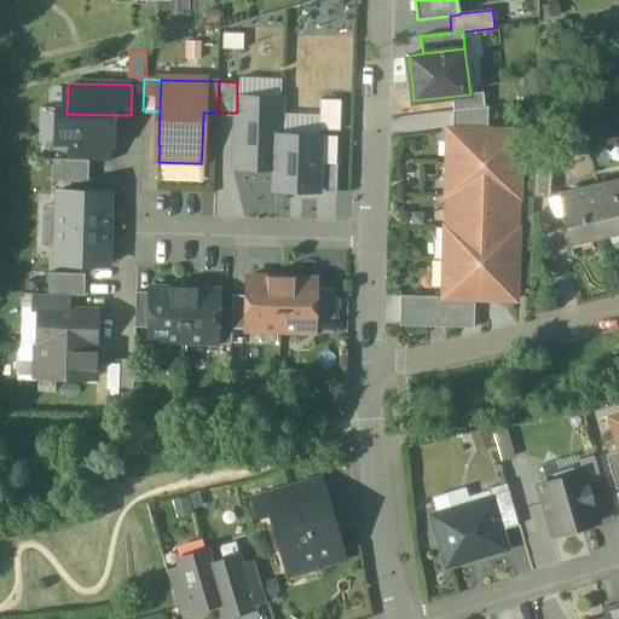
[(281,94),(237,93),(237,113),(236,166),(279,167),(281,128),(281,94)]
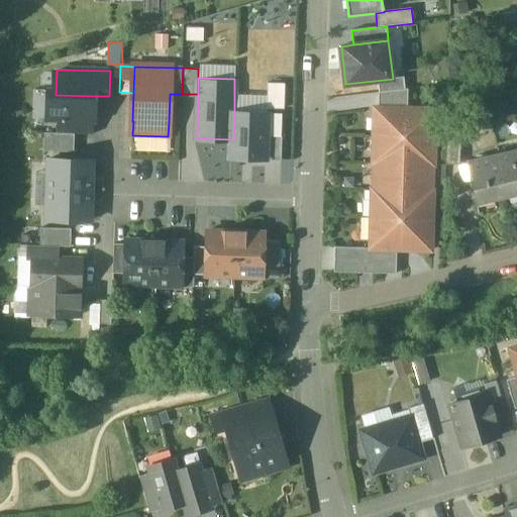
[(408,89),(380,92),(379,108),(408,109),(408,89)]
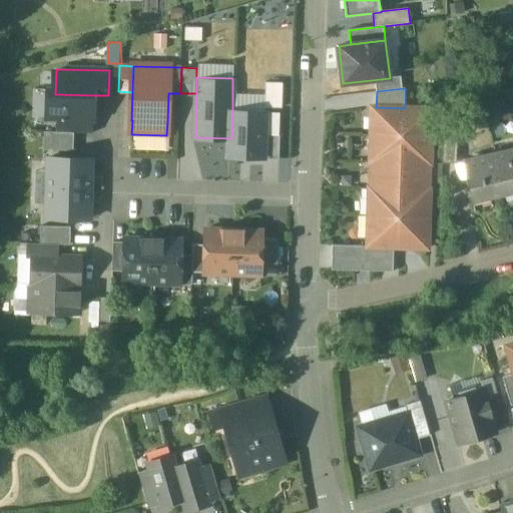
[(46,93),(46,118),(93,120),(93,95),(55,94),(46,93)]
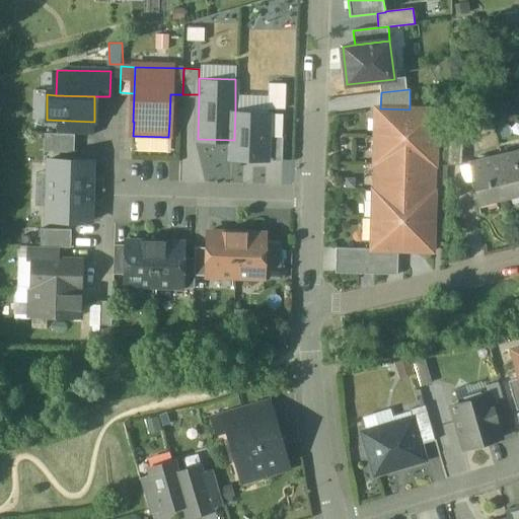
[(271,108),(235,107),(234,140),(234,158),(270,159),(271,135),(271,108)]
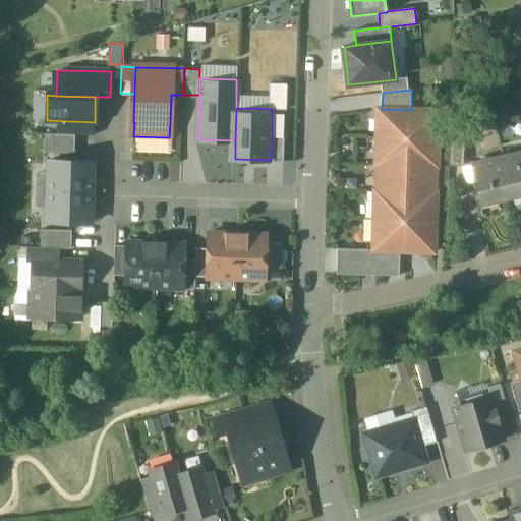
[(382,109),(380,109),(380,110),(382,111),(382,137),(439,138),(439,115),(439,112),(436,111),(435,111),(411,110),(382,109)]
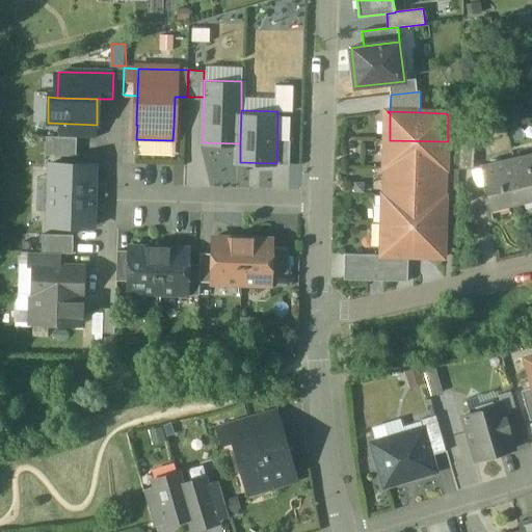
[(97,125),(58,124),(58,137),(97,138),(97,125)]
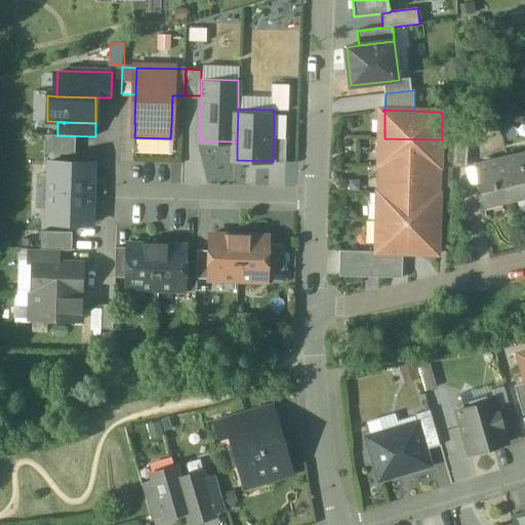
[(76,136),(45,135),(44,153),(75,154),(76,136)]
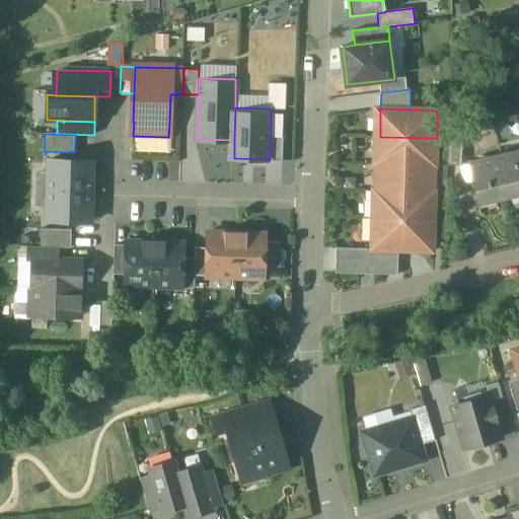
[(282,135),(271,135),(270,159),(282,159),(282,135)]
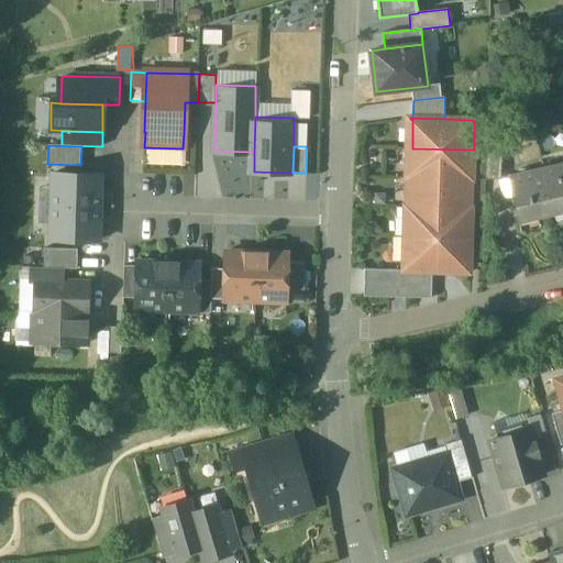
[(474,150),(412,148),(411,177),(472,179),(472,175),(473,175),(474,150)]
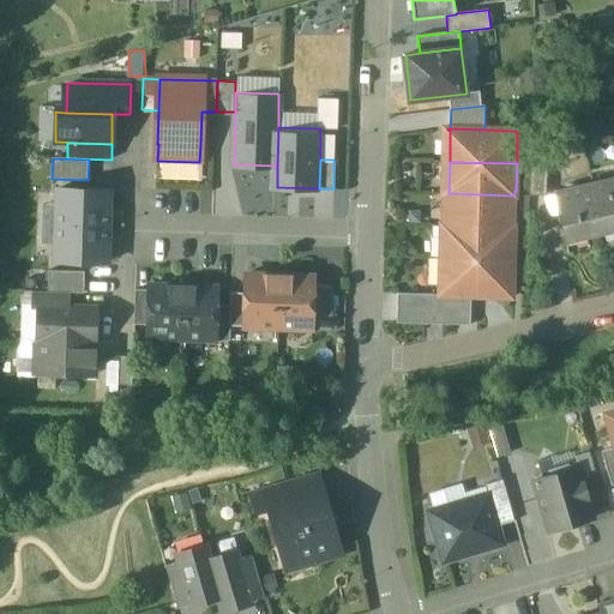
[(547,167),(531,167),(530,196),(546,196),(547,167)]
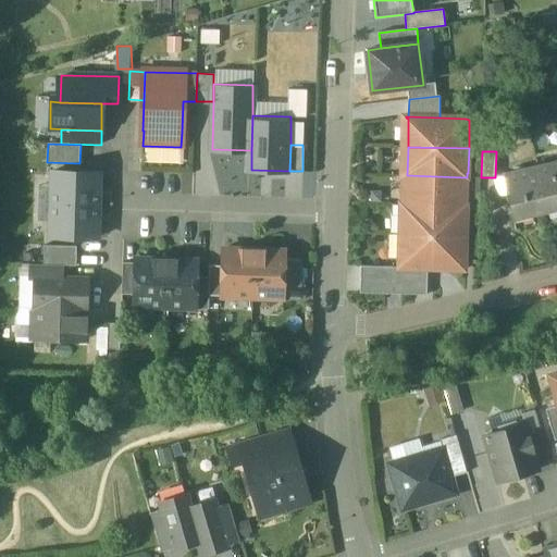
[(556,162),(539,166),(548,211),(548,208),(556,206),(556,162)]
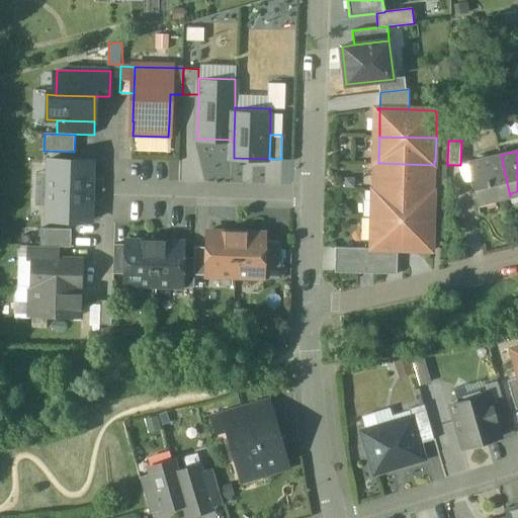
[(501,155),(467,162),(477,203),(479,203),(478,200),(508,193),(509,196),(510,196),(501,155)]
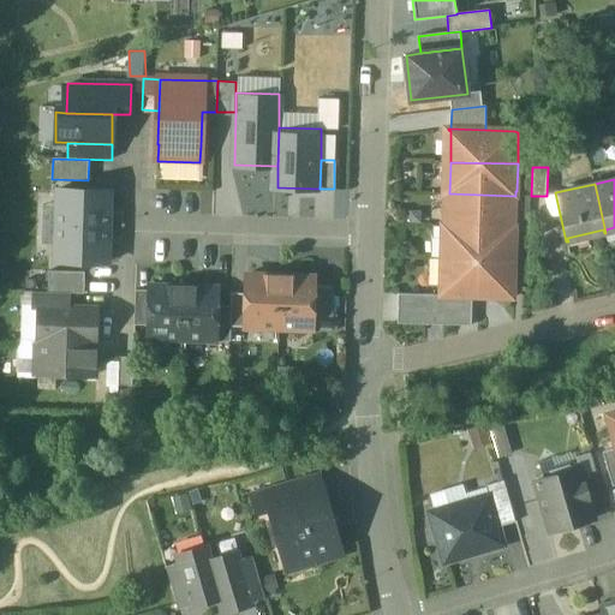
[(237,185),(216,185),(215,214),(236,215),(237,185)]
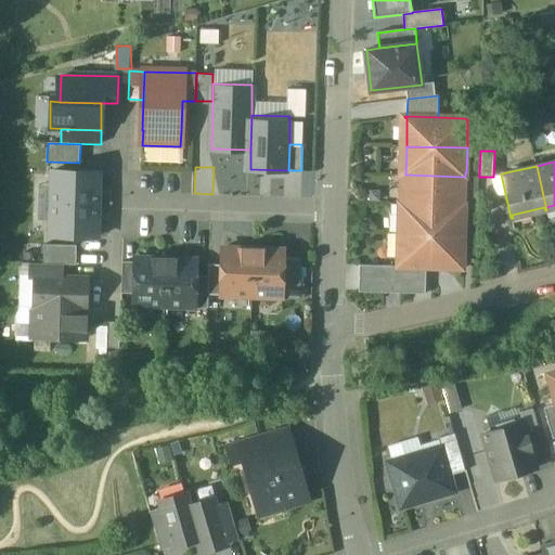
[(98,205),(99,172),(51,171),(50,204),(98,205)]
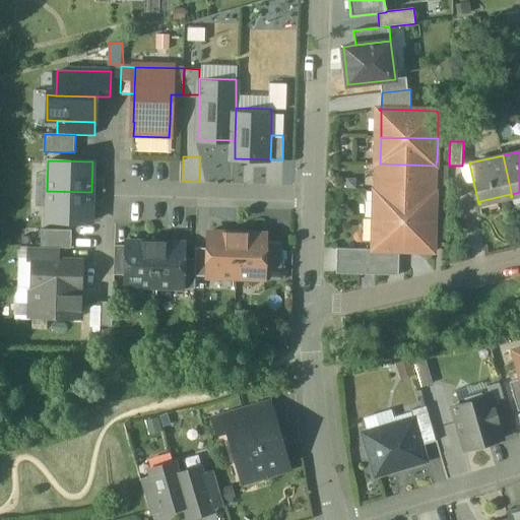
[(436,166),(380,164),(379,191),(435,192),(436,192),(437,166),(436,166)]
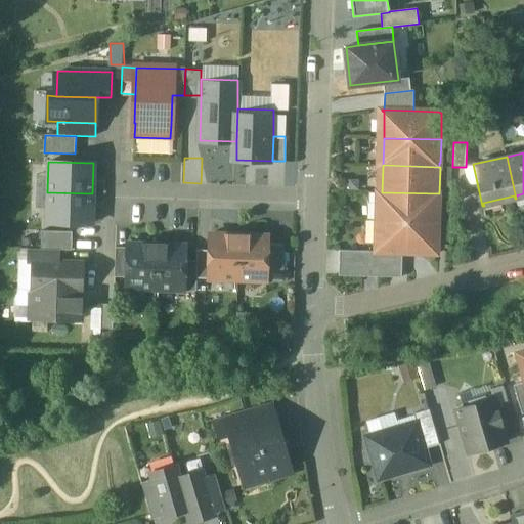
[(91,224),(92,193),(47,192),(46,223),(91,224)]
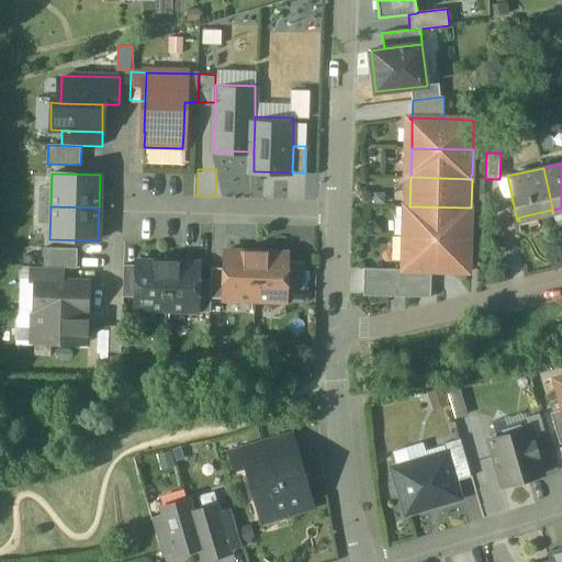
[(470,208),(409,206),(408,236),(470,237),(471,213),(470,213),(470,208)]
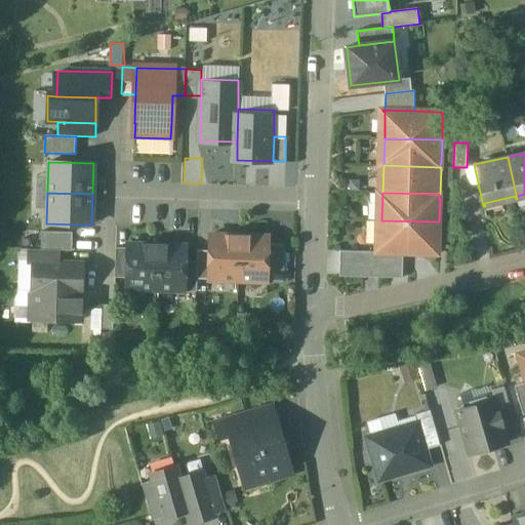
[(439,221),(381,220),(380,252),(403,252),(403,253),(434,254),(434,253),(438,253),(438,250),(439,221)]
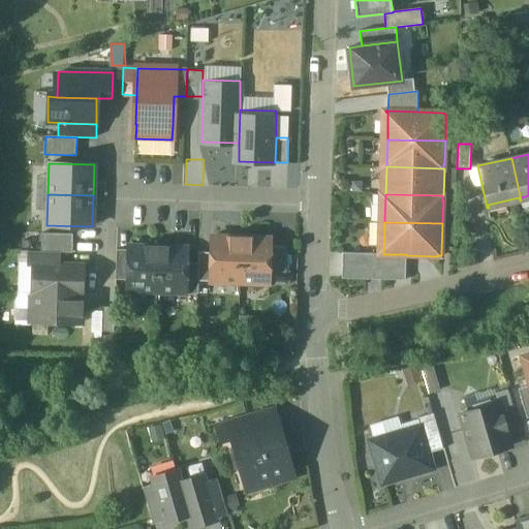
[(41,234),(41,251),(59,252),(72,252),(73,235),(41,234)]
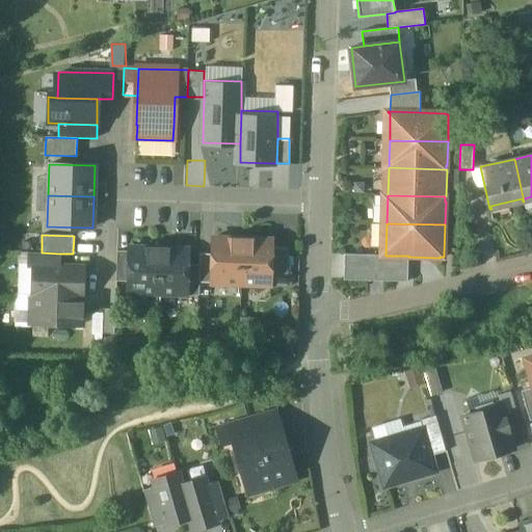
[(242,238),(213,237),(213,254),(212,283),(241,284),(242,238)]
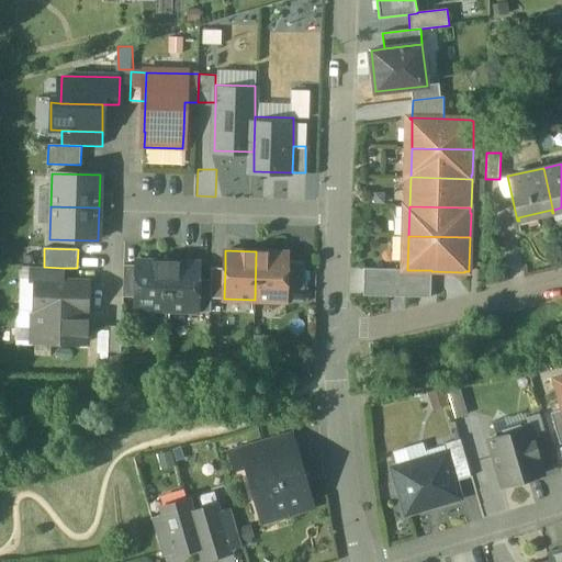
[(287,253),(256,251),(255,300),(285,301),(287,261),(287,253)]
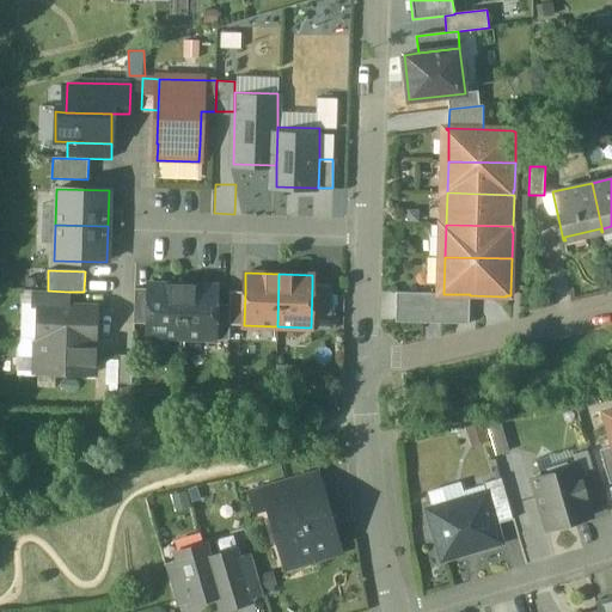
[(183,286),(150,285),(148,324),(148,337),(182,338),(183,286)]
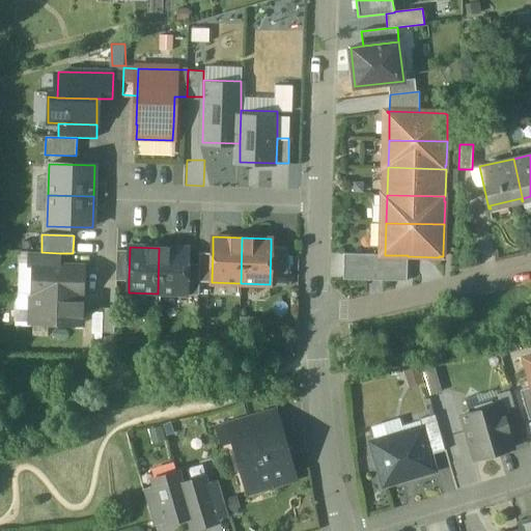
[(287,248),(271,247),(270,284),(286,285),(287,248)]
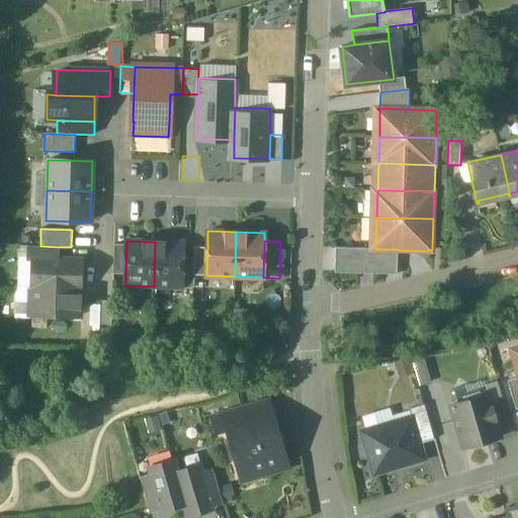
[(183,243),(155,242),(154,286),(182,287),(182,258),(183,243)]
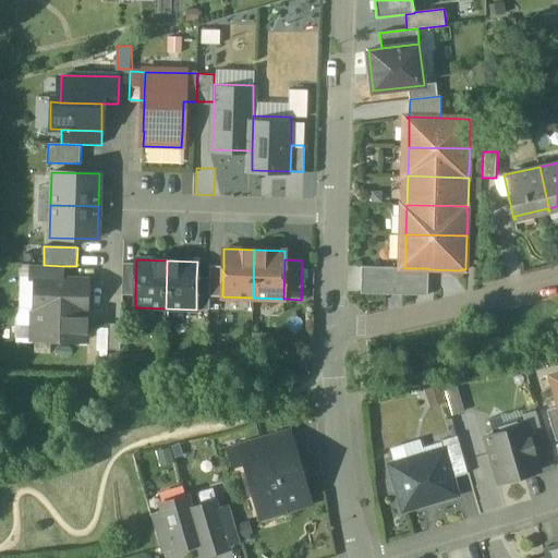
[(136,264),(123,263),(122,294),(135,295),(136,264)]
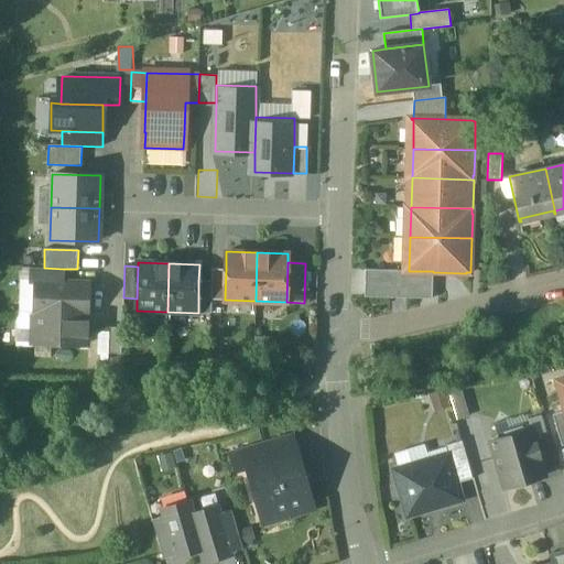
[(44,268),(32,268),(31,283),(35,283),(35,281),(62,282),(63,269),(44,268)]
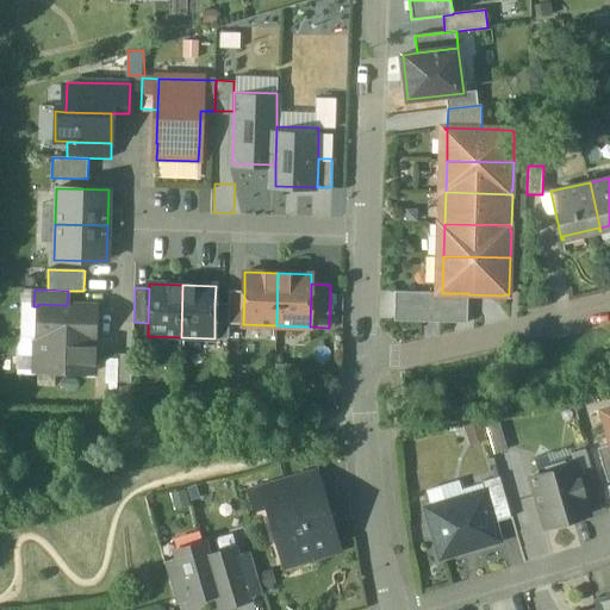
[(244,291),(229,291),(229,304),(230,304),(229,324),(243,324),(244,291)]
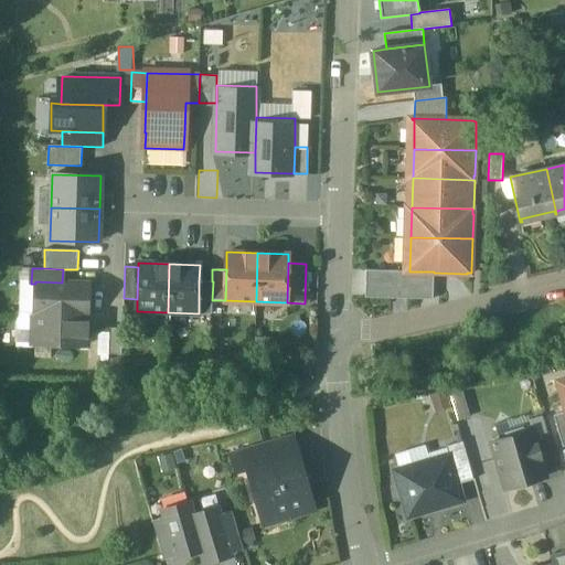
[(409,272),(366,269),(365,297),(434,299),(434,273),(434,272),(409,272)]
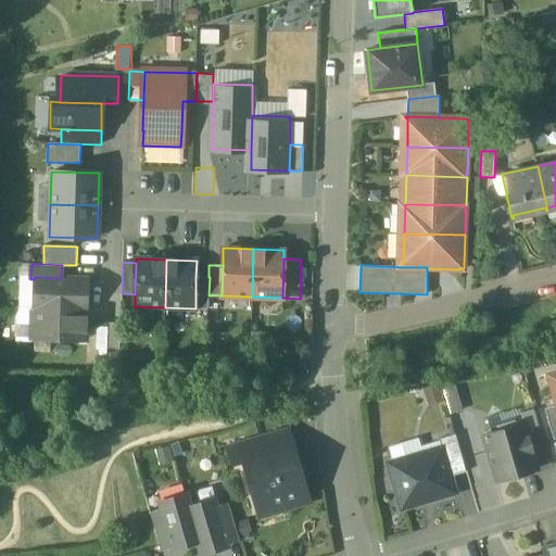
[(61,278),(35,277),(35,279),(35,307),(87,310),(87,279),(61,278)]
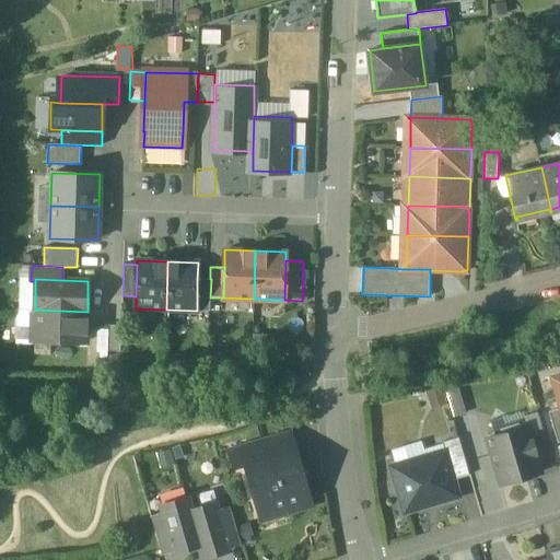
[(210,279),(197,279),(197,311),(210,311),(210,298),(211,279),(210,279)]
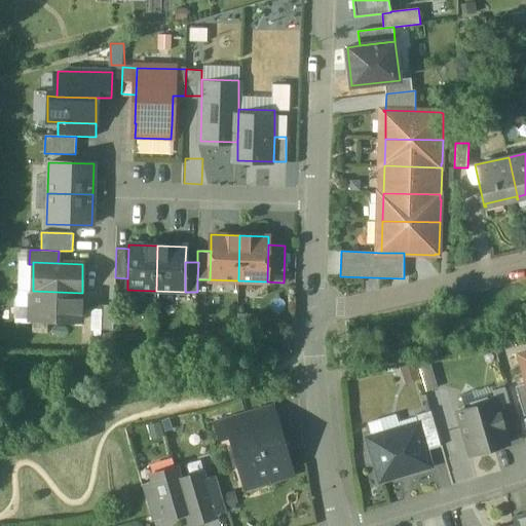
[(82,293),(33,291),(32,320),(81,322),(82,293)]
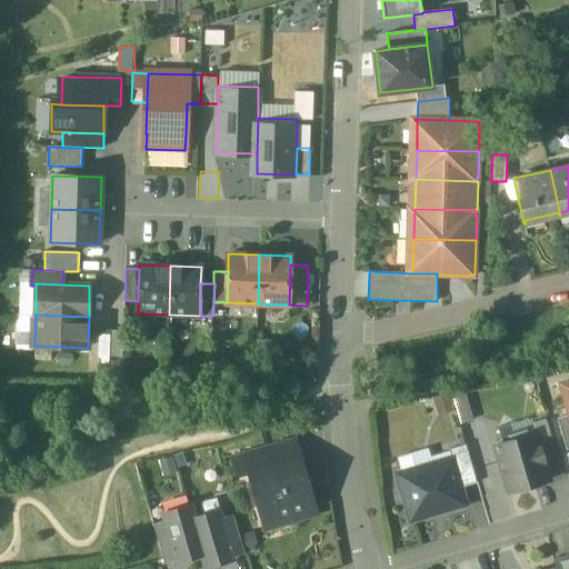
[(123,330),(110,330),(110,357),(122,357),(123,330)]
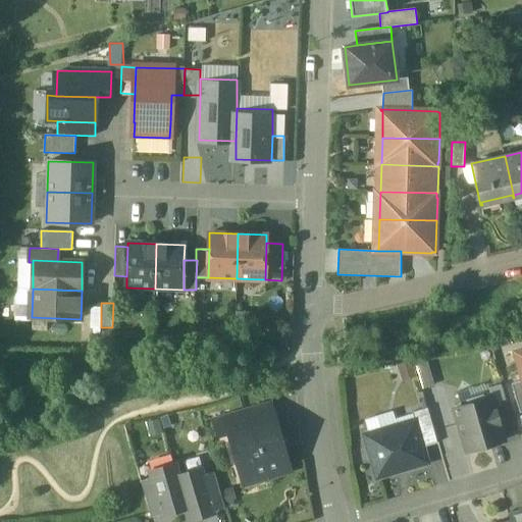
[(521,380),(512,383),(520,413),(521,412),(521,380)]
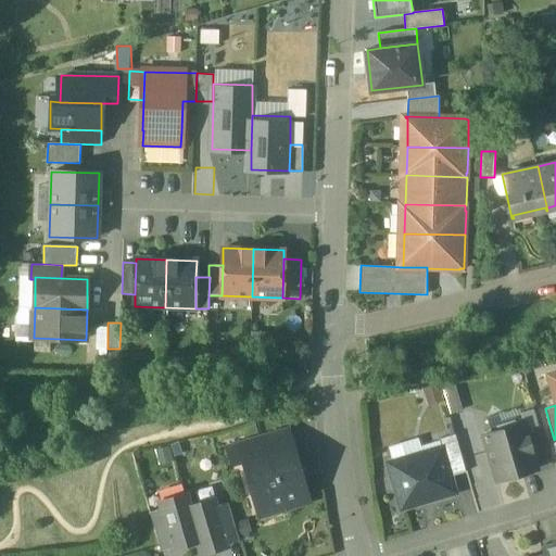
[(525,424),(484,434),(497,480),(538,469),(525,424)]
